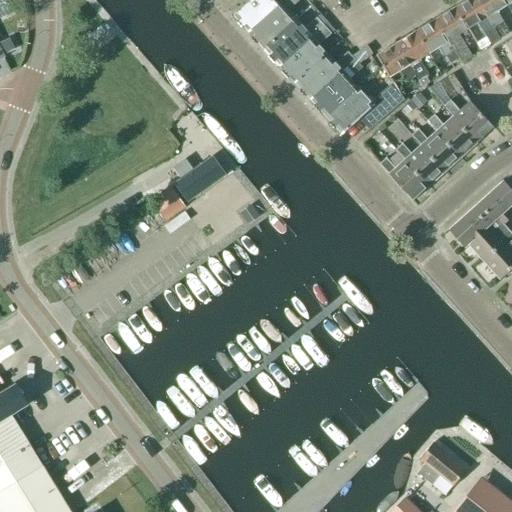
[(281,3),(278,0),(249,0),(231,17),(247,34),(281,3)]
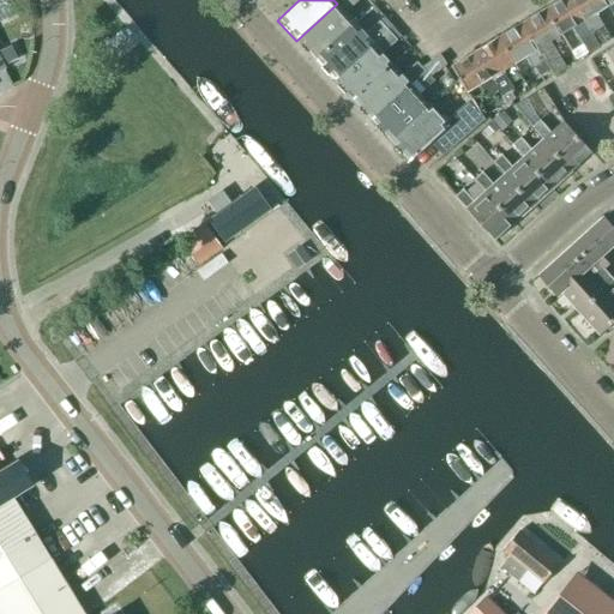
[(314,61),(356,24),(347,13),(360,0),(341,0),(337,4),(296,41),(314,61)]
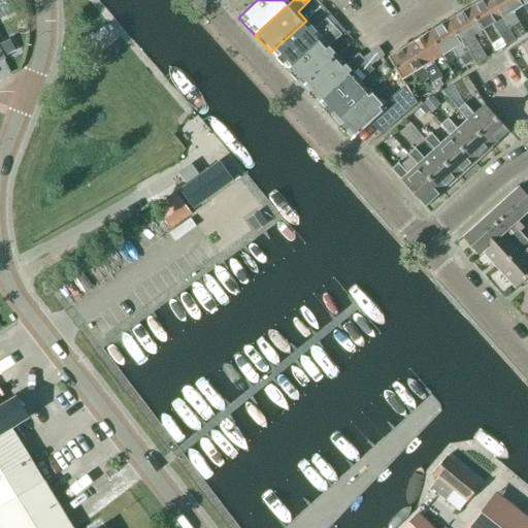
[(507,45),(517,40),(491,0),(484,0),(469,8),(483,30),(494,24),(500,34),(507,45)]
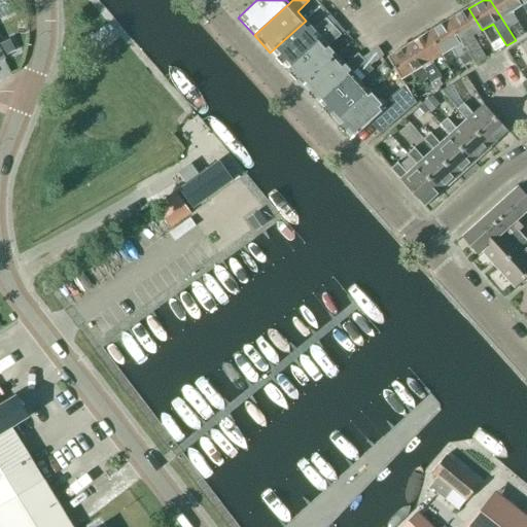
[(525,34),(512,12),(522,6),(518,0),(490,0),(516,40),(525,34)]
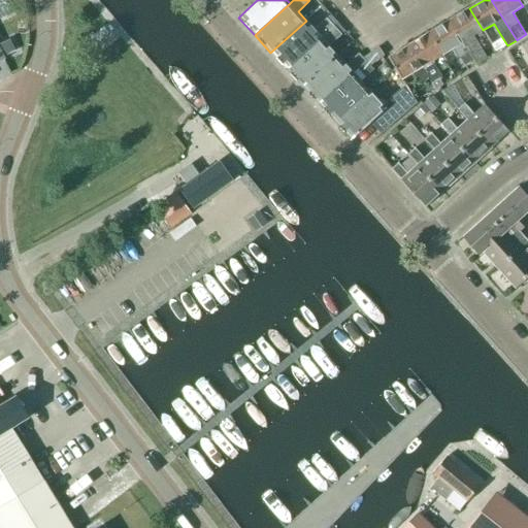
[(483,30),(469,8),(450,21),(469,53),(476,64),(487,59),(473,36),(483,30)]
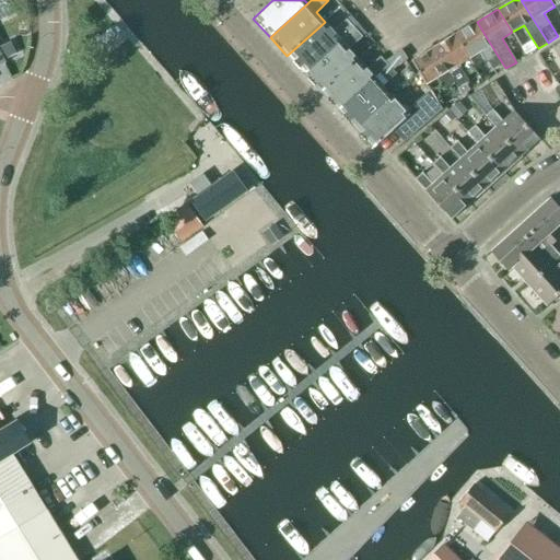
[(304,74),(354,28),(347,20),(334,32),(325,22),(287,56),(304,74)]
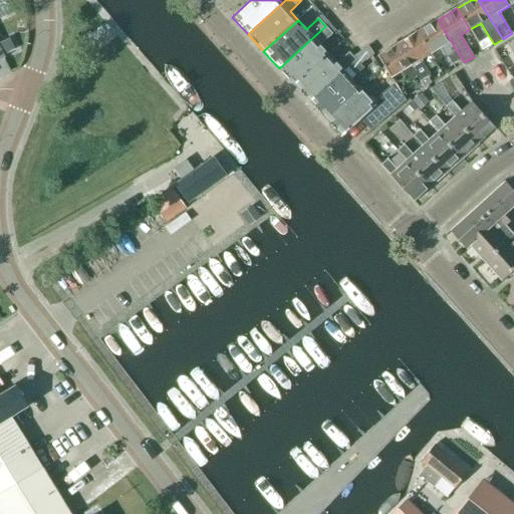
[(419,32),(432,53),(441,47),(447,58),(457,51),(438,20),(419,32)]
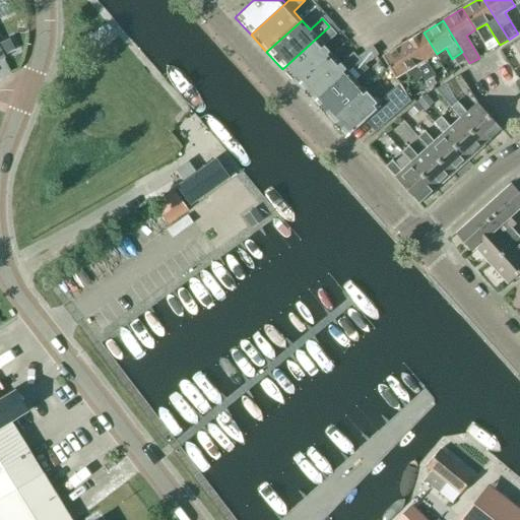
[(299,86),(333,55),(325,46),(336,35),(329,26),(282,69),(298,86),(299,86)]
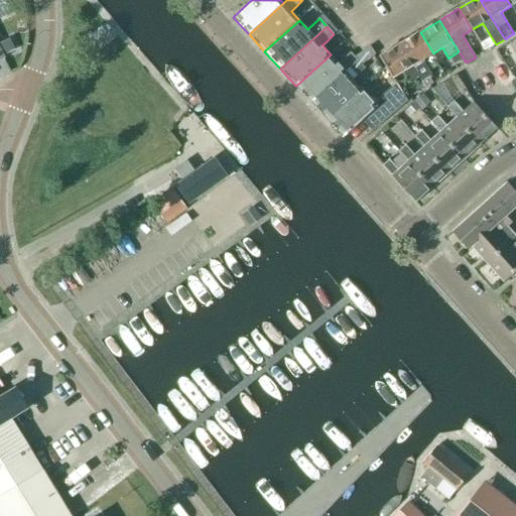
[(424,58),(433,53),(420,32),(401,44),(420,76),(423,81),(431,76),(431,75),(433,74),(424,58)]
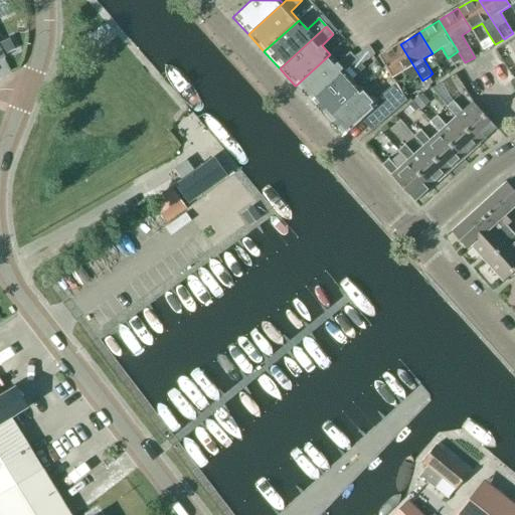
[(10,39),(0,43),(0,46),(4,55),(15,50),(10,39)]
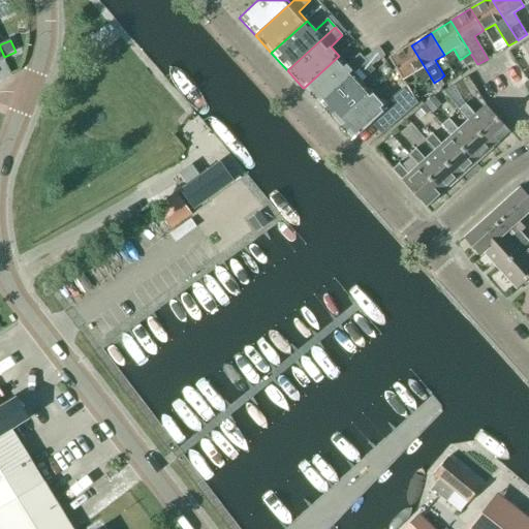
[(389,59),(402,81),(412,74),(419,86),(431,78),(411,45),(389,59)]
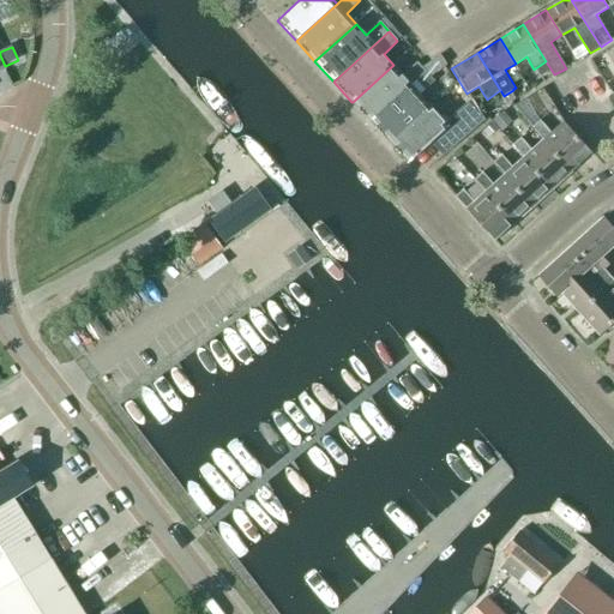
[(389,143),(438,100),(437,98),(429,104),(420,94),(434,82),(431,78),(444,67),(447,65),(440,55),(422,68),(426,72),(371,122),(389,143)]
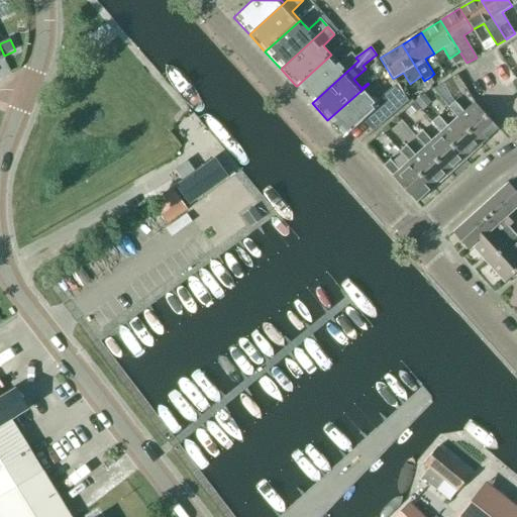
[(358,61),(355,58),(351,53),(339,64),(331,55),(297,86),(312,103),(358,61)]
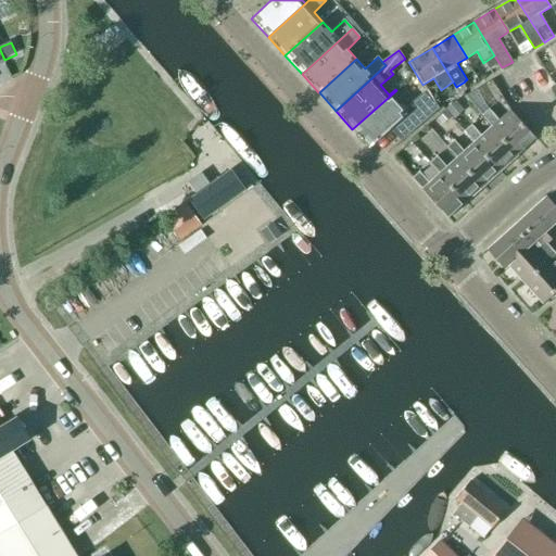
[(463,83),(454,88),(458,95),(466,90),(463,83)]
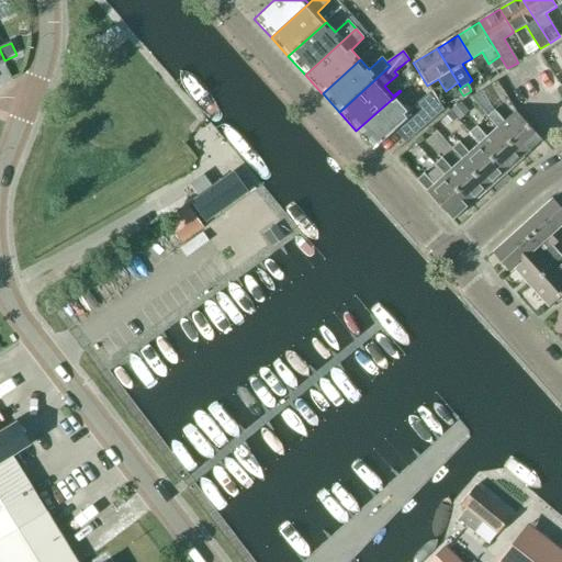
[(401,91),(356,131),(374,150),(397,130),(408,142),(426,125),(427,126),(445,110),(434,93),(409,114),(401,103),(406,99),(401,91)]
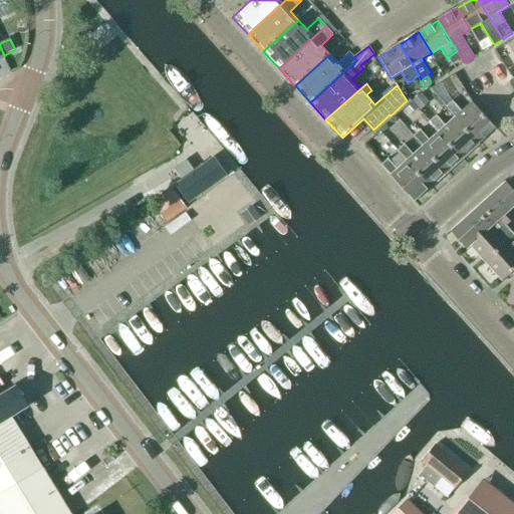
[(422,93),(412,101),(420,110),(429,102),(422,93)]
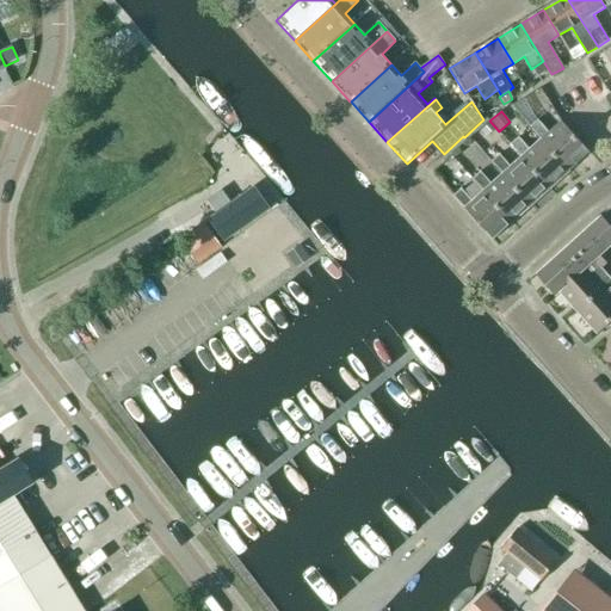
[(542,140),(569,171),(588,153),(561,122),(549,134),(537,121),(530,128),(541,141),(542,140)]
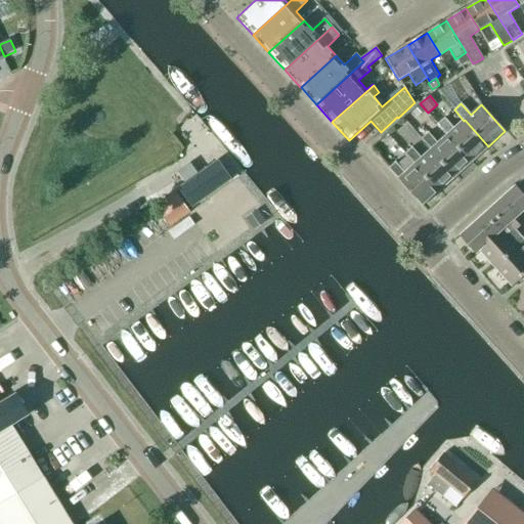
[(211,105),(195,119),(238,167),(253,154),(211,105)]
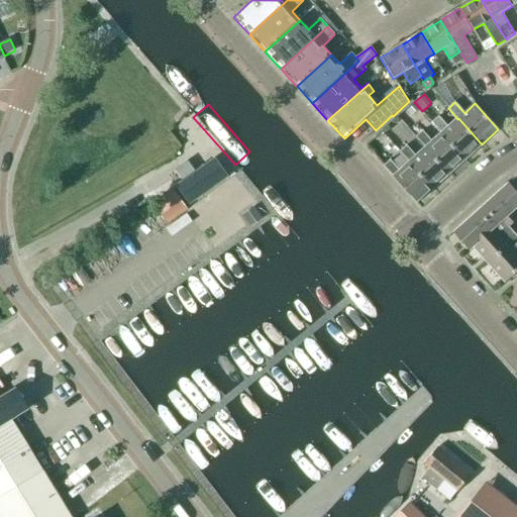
[(414,104),(407,110),(411,116),(419,109),(414,104)]
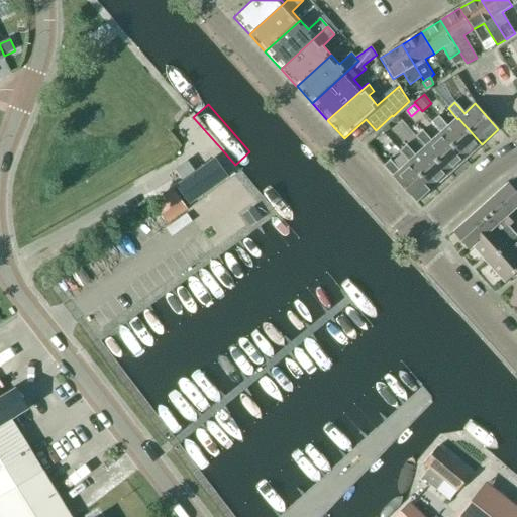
[(458,118),(457,119),(448,127),(438,116),(432,122),(441,133),(442,133),(466,159),(482,144),(458,118)]
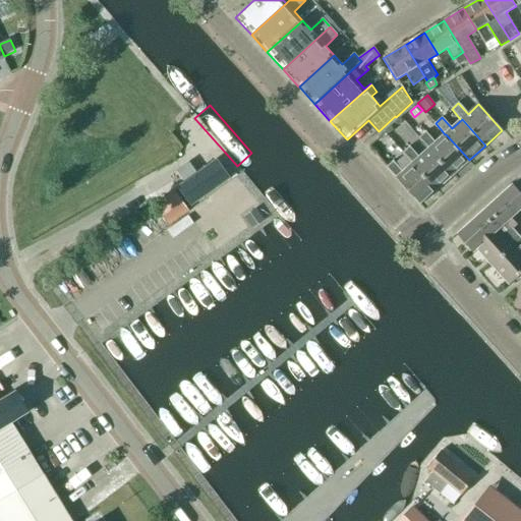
[(446,134),(445,134),(436,142),(425,132),(418,138),(428,150),(429,149),(453,175),(469,160),(446,134)]
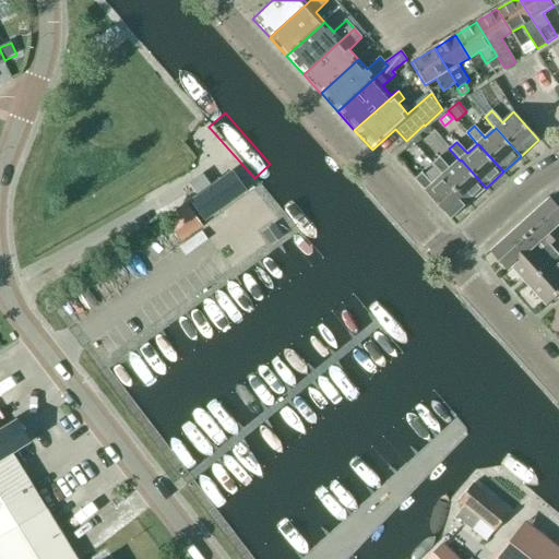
[(461,159),(460,161),(450,169),(439,157),(431,164),(442,176),(443,175),(468,203),(486,188),(461,159)]
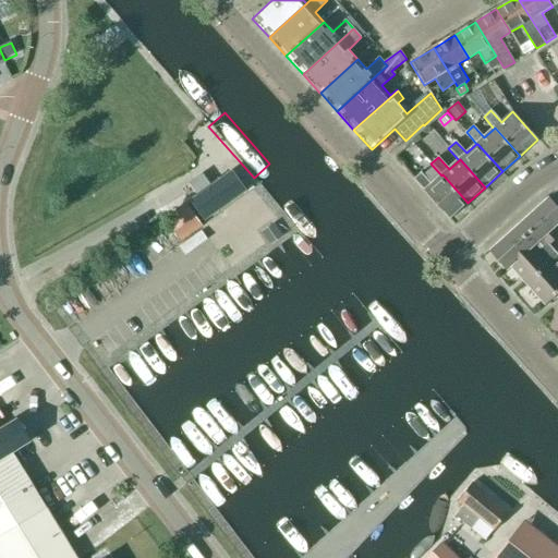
[(202,174),(190,183),(198,195),(191,201),(205,220),(244,192),(230,172),(210,187),(202,174)]
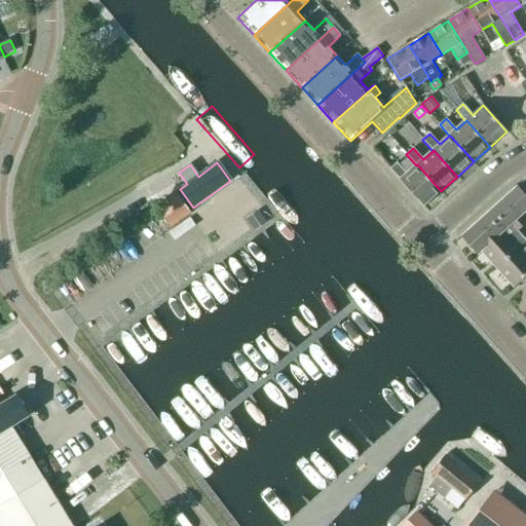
[(417,164),(416,165),(407,174),(397,163),(389,170),(423,207),(441,191),(417,164)]
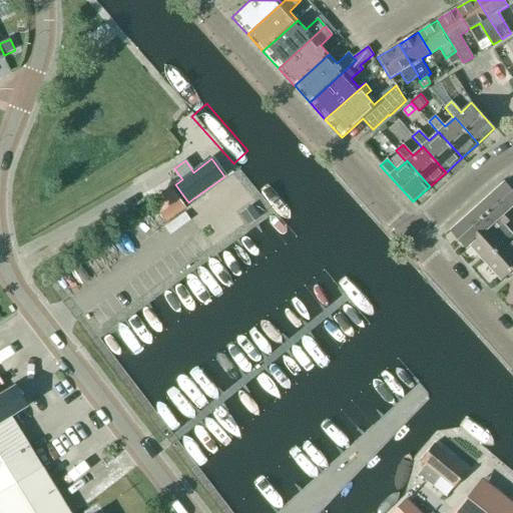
[(465,248),(469,244),(510,207),(512,204),(512,190),(505,182),(450,231),(465,248)]
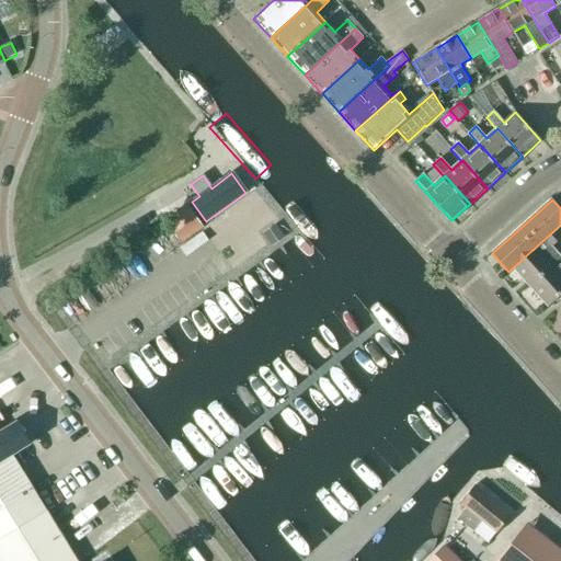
[(284,237),(275,225),(263,233),(271,245),(284,237)]
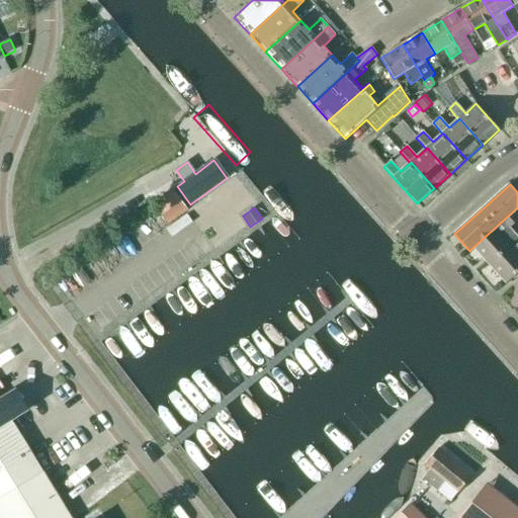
[(517,211),(515,209),(473,247),(489,264),(517,238),(517,236),(510,228),(517,220),(517,211)]
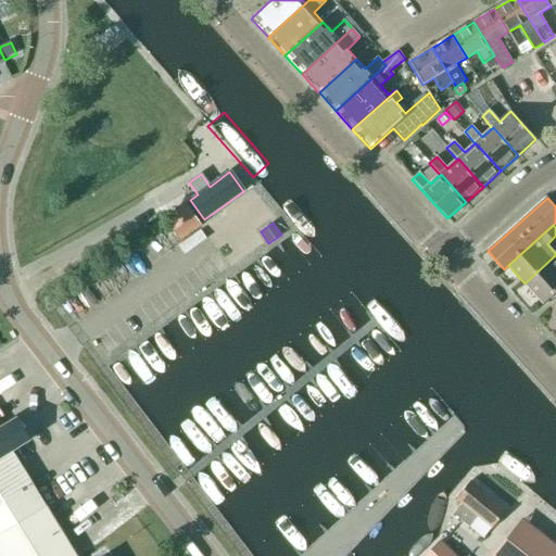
[(555,255),(525,283),(529,289),(543,304),(555,292),(555,255)]
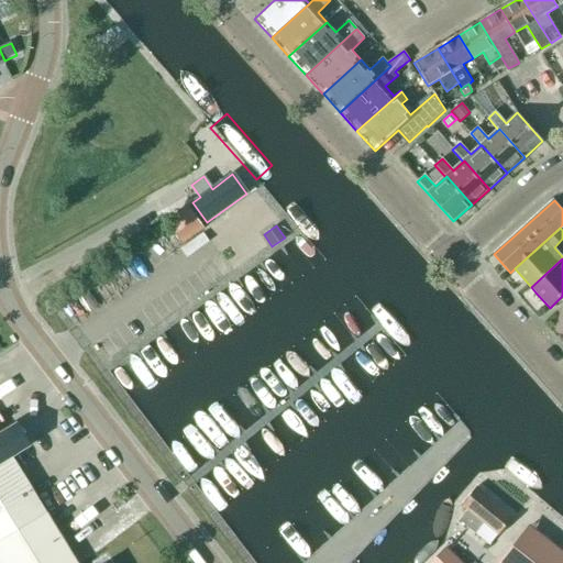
[(0,438),(0,437),(0,463),(12,456),(0,438)]
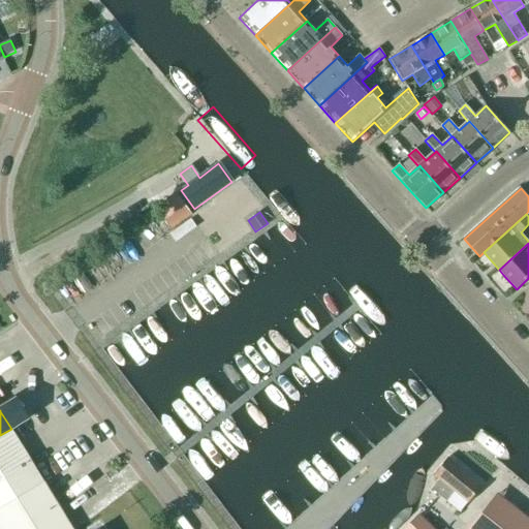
[(11,429),(0,435),(0,508),(44,483),(33,463),(11,429)]
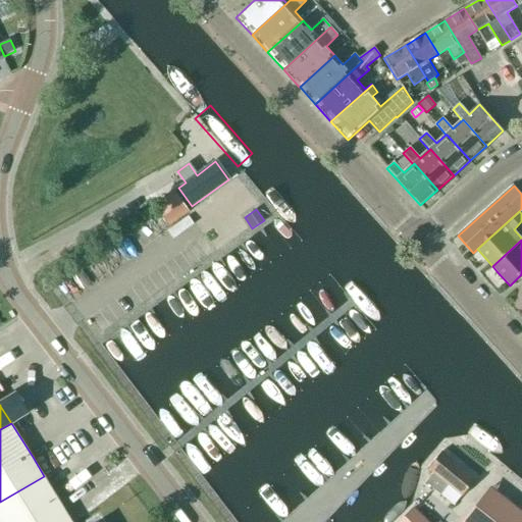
[(463,497),(476,480),(441,453),(428,469),(433,473),(426,483),(440,494),(449,485),(463,497)]
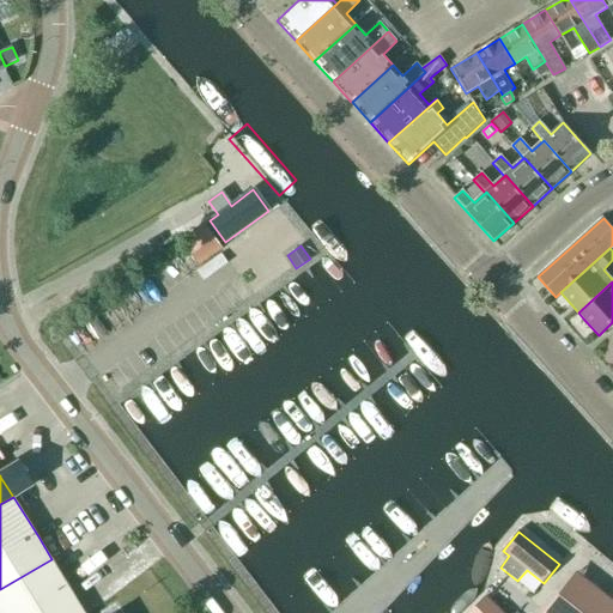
[(0,612),(31,612),(70,589),(52,559),(0,589),(0,612)]
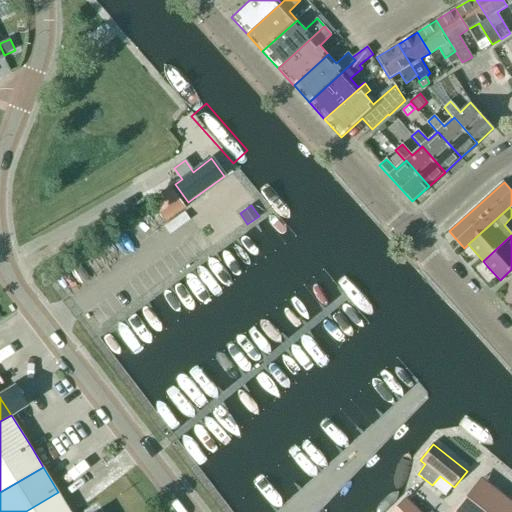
[(511,511),(511,505),(494,491),(476,511),(511,511)]
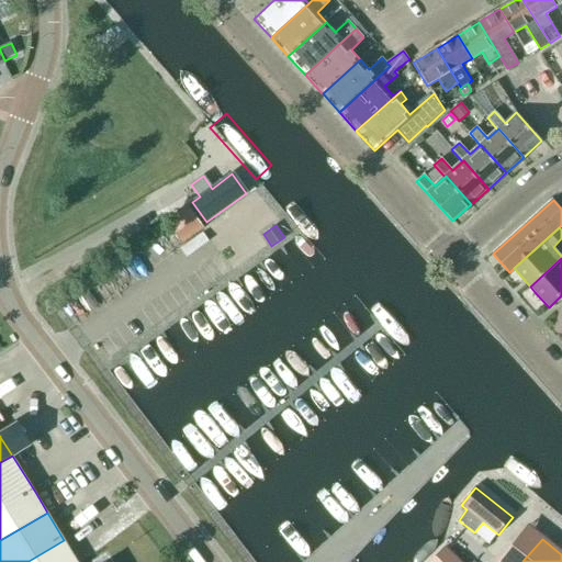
[(77,561),(64,540),(29,561),(77,561)]
